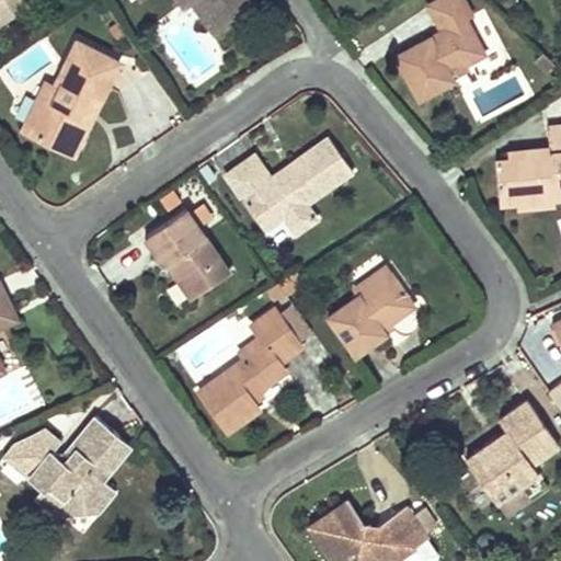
[(0,0),(0,18),(1,20),(24,4),(21,0),(0,0)]
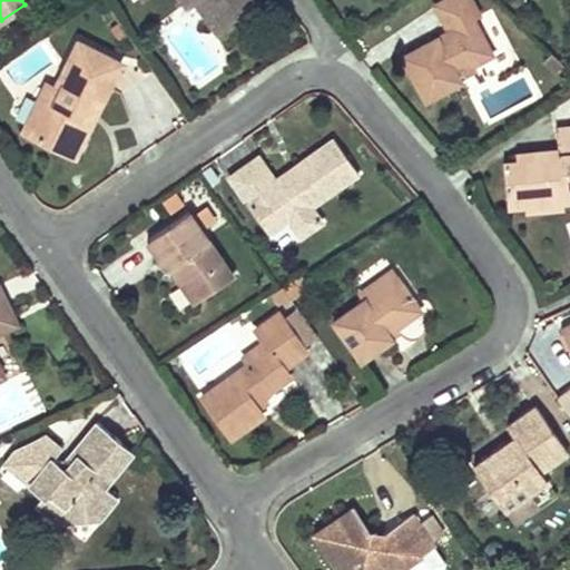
[(139,0),(140,1),(141,0),(180,0),(185,6),(190,2),(192,0),(203,0),(224,29),(256,5),(252,0),(139,0)]
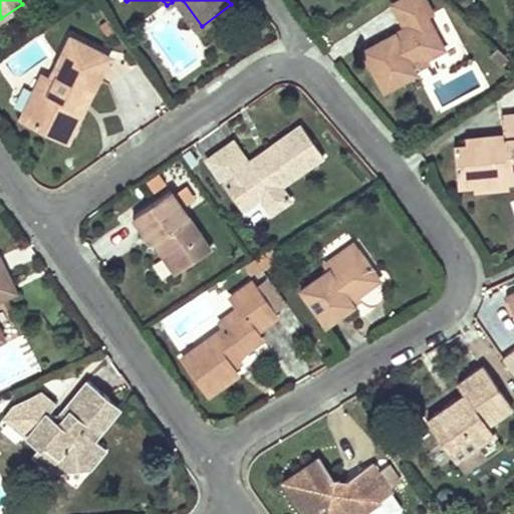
[(183,0),(173,0),(172,2),(194,32),(202,26),(183,0)]
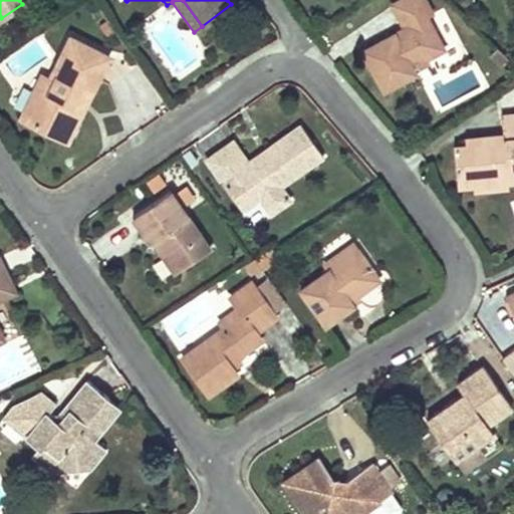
[(430,11),(424,0),(398,0),(392,3),(402,25),(360,48),(383,92),(413,76),(408,67),(426,58),(440,50),(423,15),(430,11)]
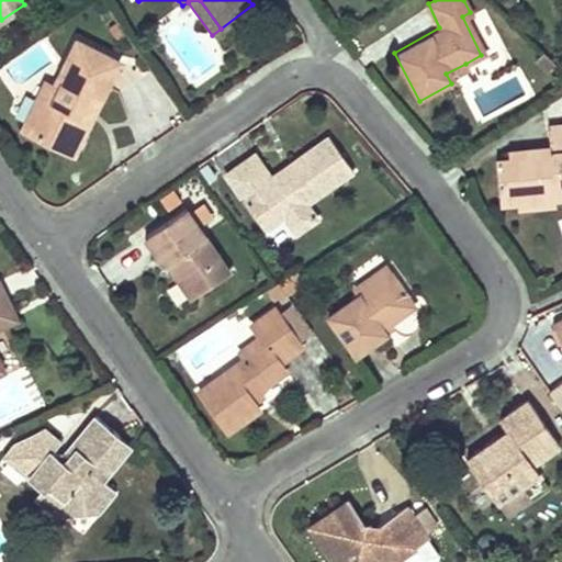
[(46,81),(37,100),(53,105),(38,137),(74,154),(121,58),(78,38),(57,86),(46,81)]
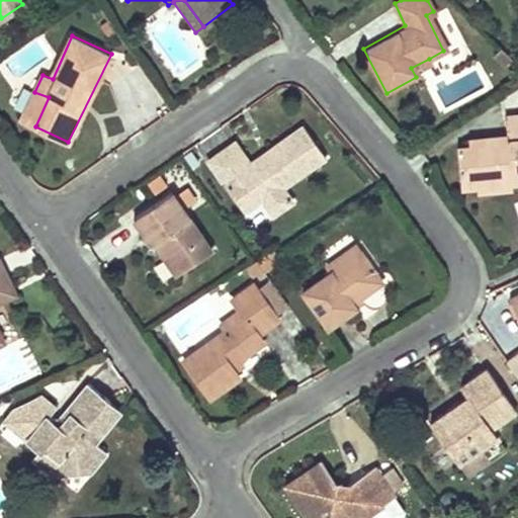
[(434,68),(429,59),(411,68),(416,77),(434,68)]
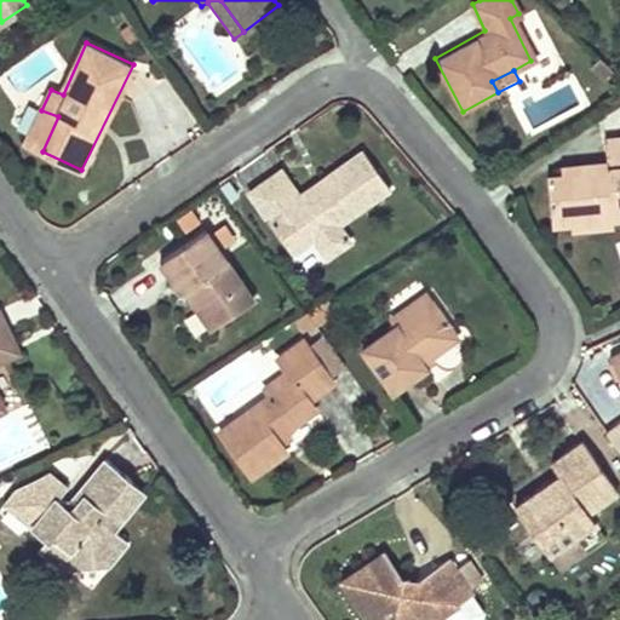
[(58,116),(41,110),(26,144),(42,151),(58,116)]
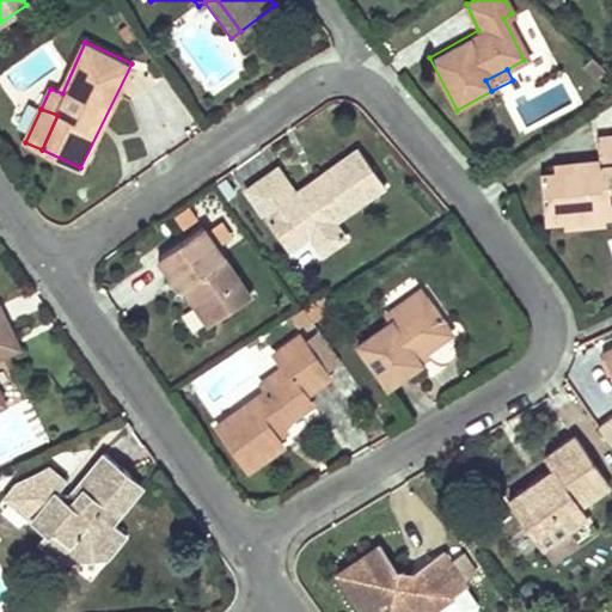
[(611,135),(598,136),(599,159),(600,169),(586,170),(585,160),(554,163),(555,172),(540,173),(544,212),(579,209),(579,218),(605,216),(611,215),(611,135)]
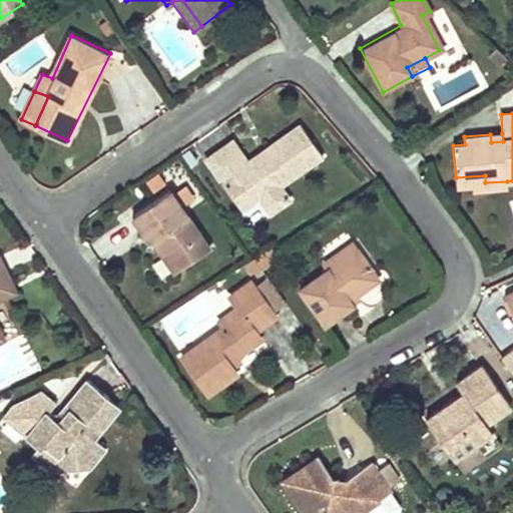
[(247,164),(232,142),(205,162),(241,210),(253,202),(264,215),(278,205),(268,192),(321,154),(301,126),(247,164)]
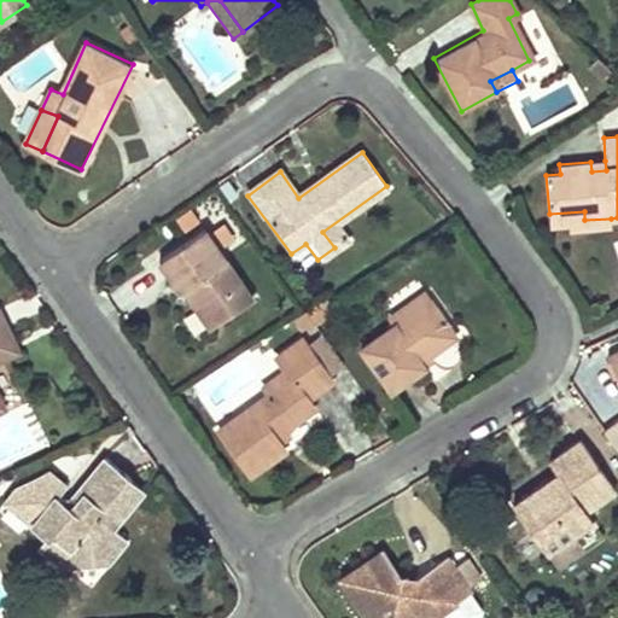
[(606,170),(605,161),(590,162),(592,172),(606,170)]
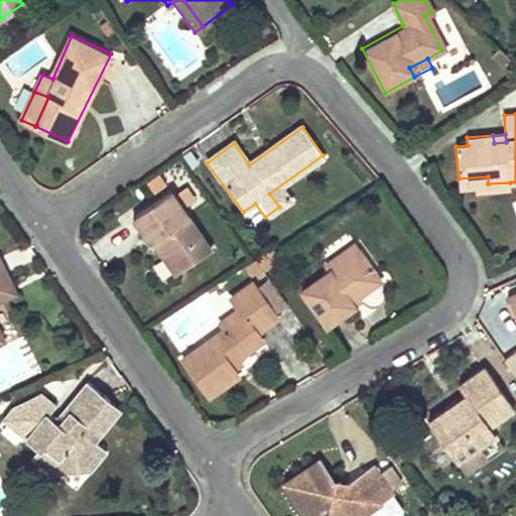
[(488,176),(459,178),(460,187),(481,186),(481,195),(511,192),(510,182),(488,183),(488,176)]
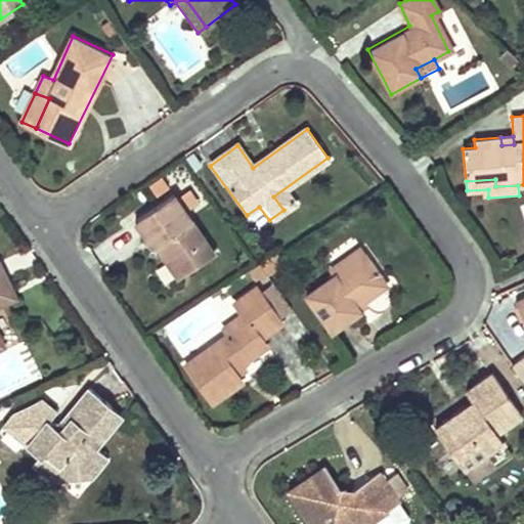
[(212,252),(171,193),(132,220),(151,249),(158,245),(180,274),(212,252)]
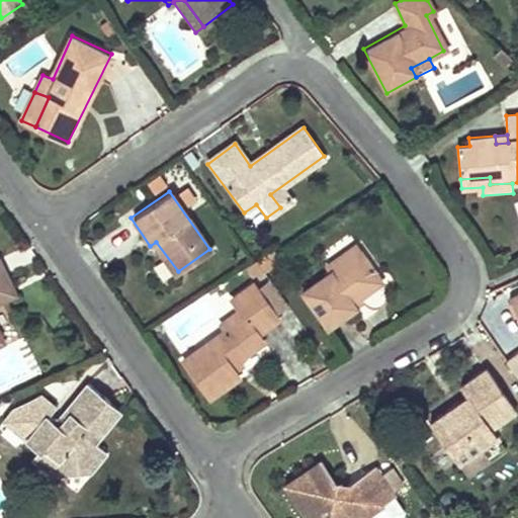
[(333,266),(361,247),(355,239),(327,258),(333,266)]
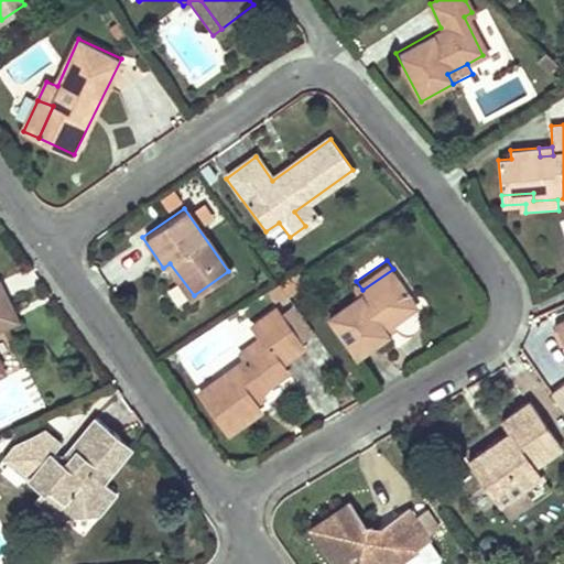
[(194,295),(170,263),(163,268),(186,301),(194,295)]
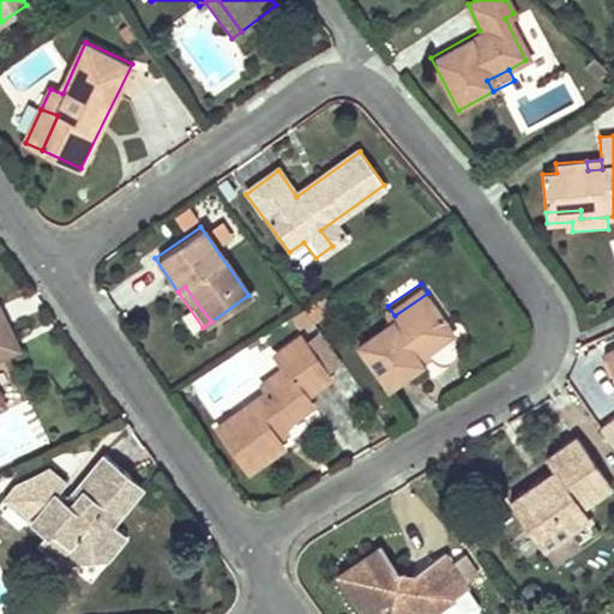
[(453,327),(428,293),(395,315),(359,342),(389,384),(423,359),(420,351),(432,344),(453,327)]
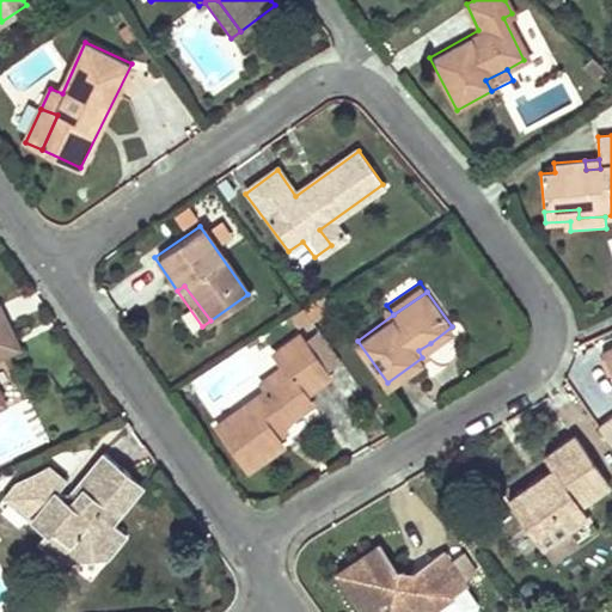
[(331,312),(319,294),(301,306),(312,320),(313,324),(331,312)]
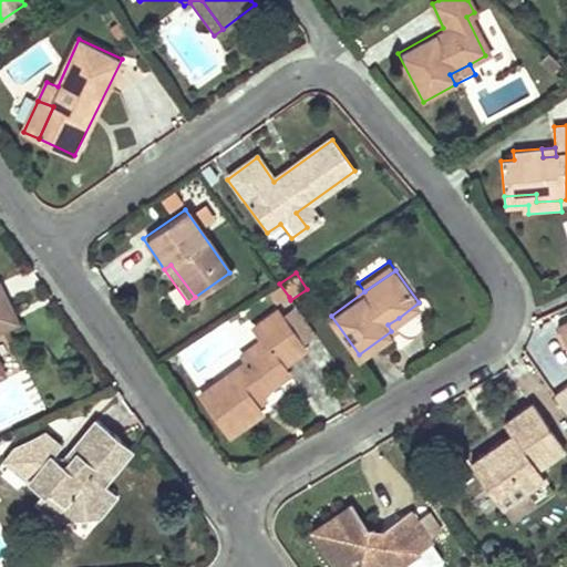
[(275,306),(289,297),(279,284),(265,292),(275,306)]
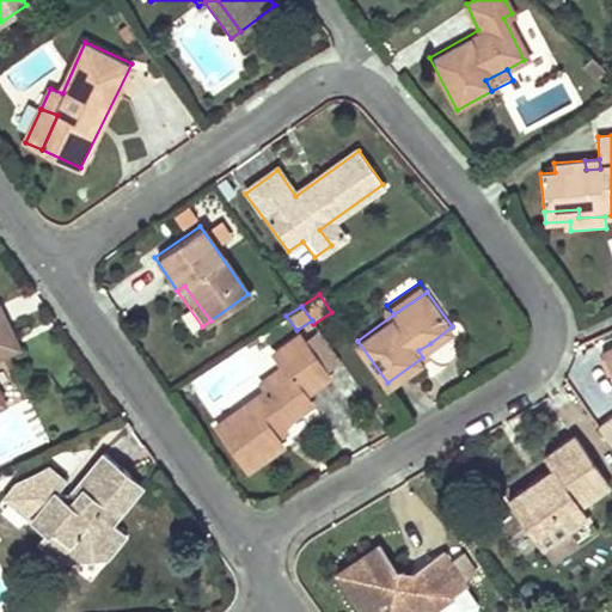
[(0,354),(14,347),(8,332),(0,336),(0,354)]
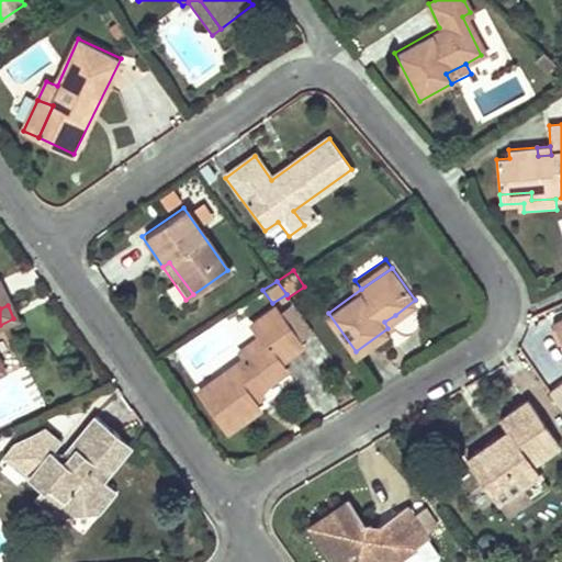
[(279,359),(301,341),(274,305),(250,323),(256,332),(262,341),(242,356),(199,388),(228,428),(259,408),(255,401),(249,392),(258,384),(284,368),(279,359)]
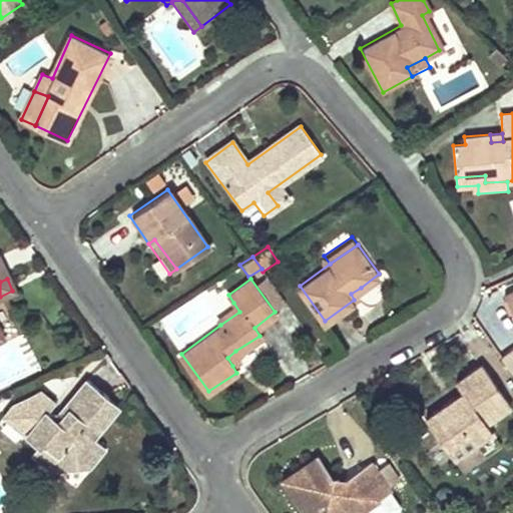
[(365,293),(361,288),(351,294),(354,300),(365,293)]
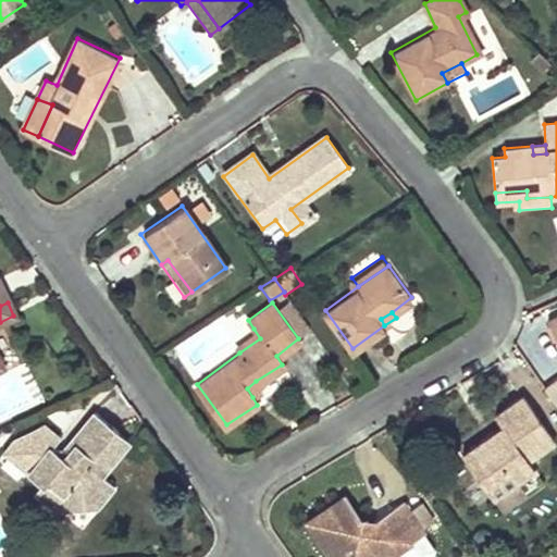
[(260,338),(254,329),(233,344),(239,353),(260,338)]
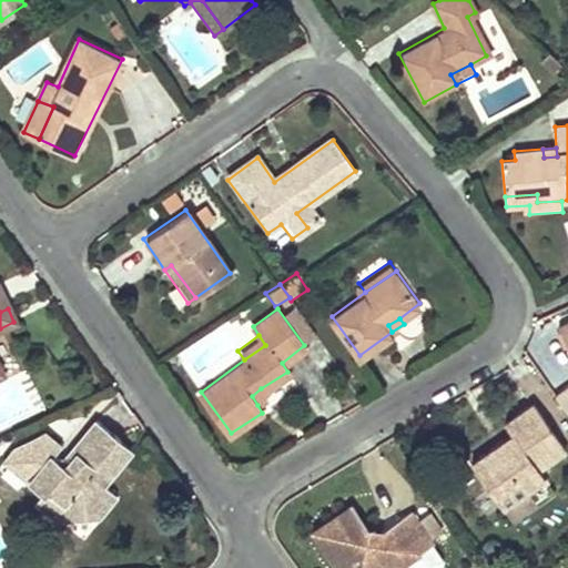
[(269,397),(261,388),(252,396),(257,405),(269,397)]
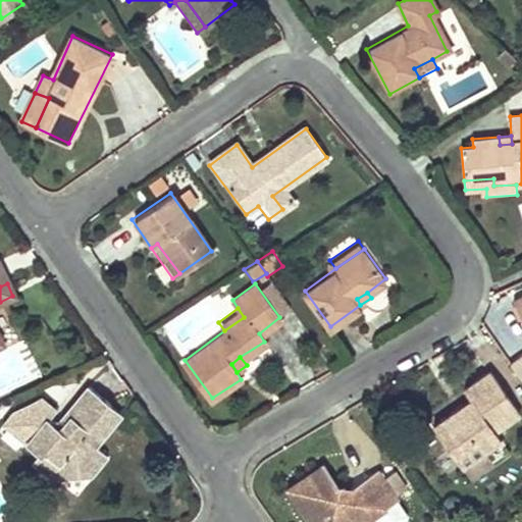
[(520,416),(488,371),(463,390),(470,401),(432,426),(463,469),(502,441),(496,433),(520,416)]
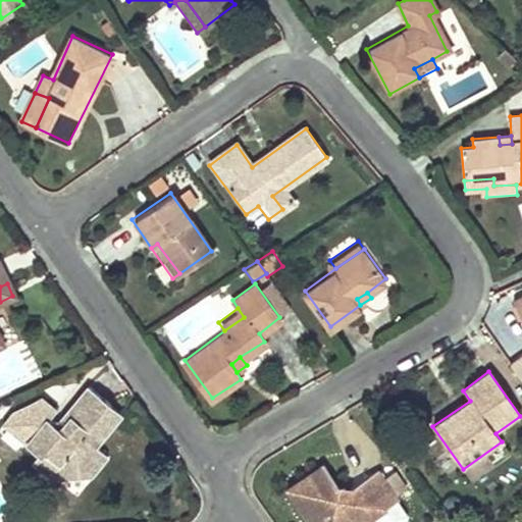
[(110,405),(88,386),(66,412),(70,416),(59,428),(46,417),(24,442),(38,454),(42,449),(55,461),(53,465),(64,476),(89,474),(105,455),(93,444),(111,421),(110,405)]
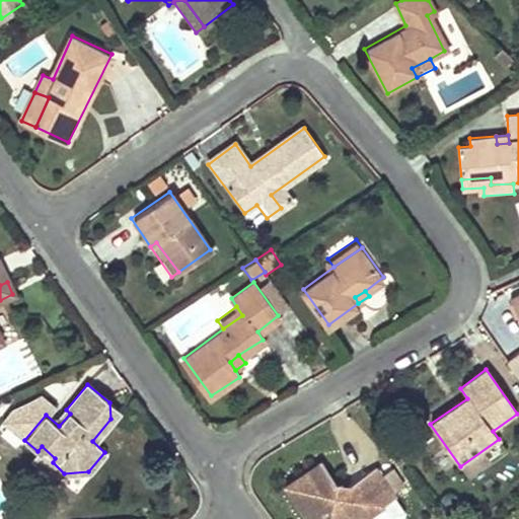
[(120,411),(109,402),(110,419),(120,411)]
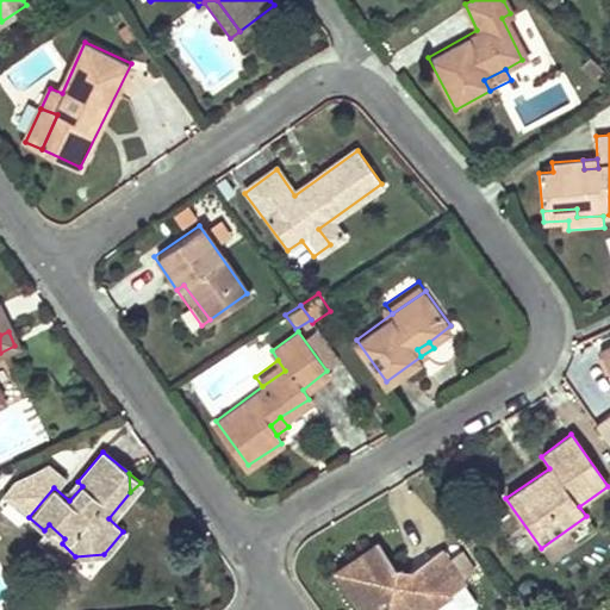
[(73,489),(54,487),(69,500),(82,486),(78,481),(73,489)]
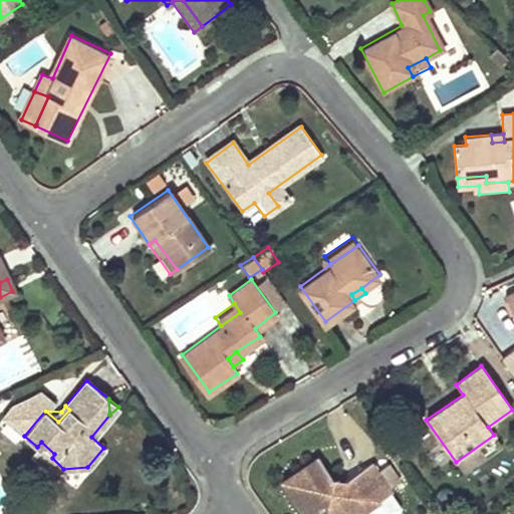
[(464,473),(502,445),(494,435),(456,462),(464,473)]
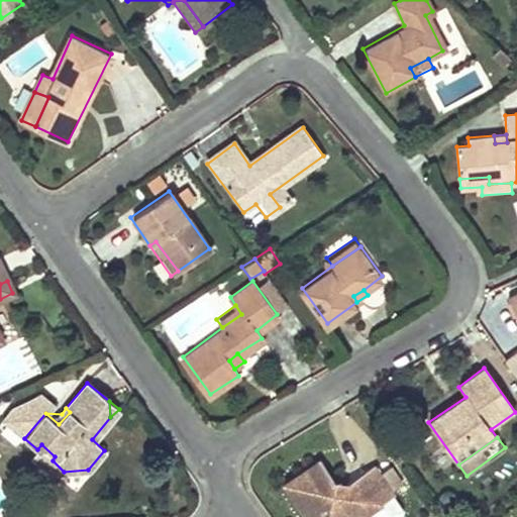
[(37,449),(30,457),(49,474),(64,472),(53,460),(55,456),(41,444),(37,449)]
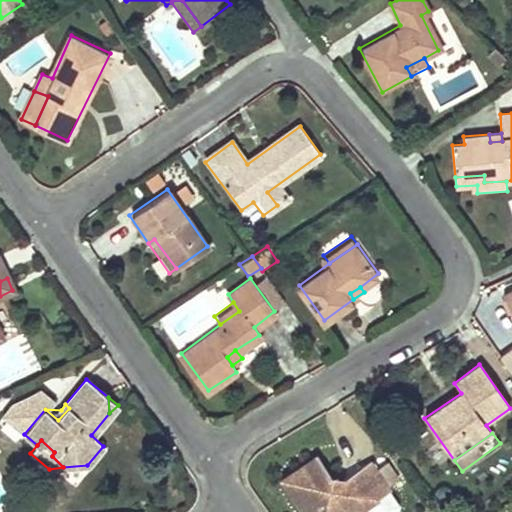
[(389,490),(370,462),(337,485),(316,455),(279,482),(301,510),(313,502),(319,511),(357,511),(364,507),(367,505),(370,511),(392,511),(396,509),(397,506),(387,491),(389,490)]
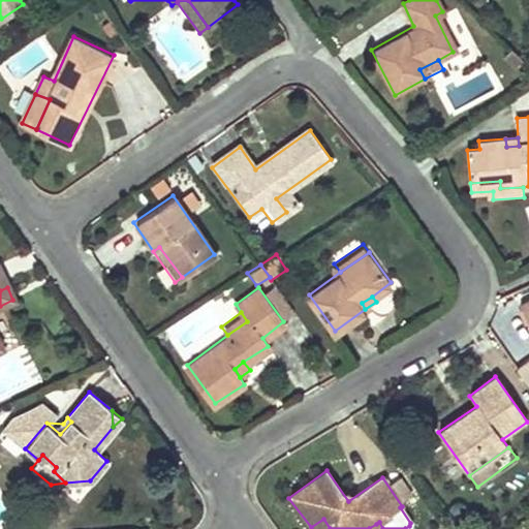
[(330,528),(323,519),(311,527),(311,528),(330,528)]
